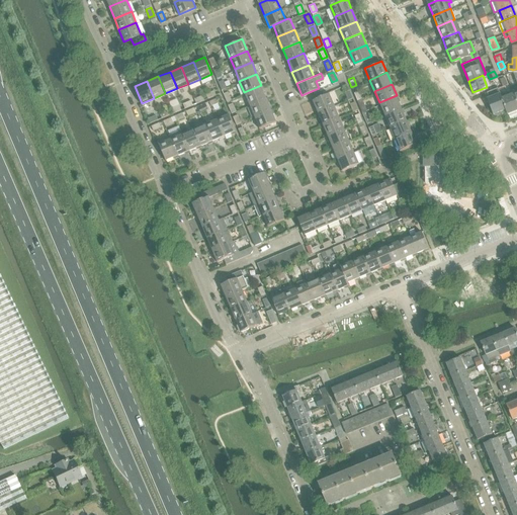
[(244,92),(249,104),(266,97),(261,85),(244,92)]
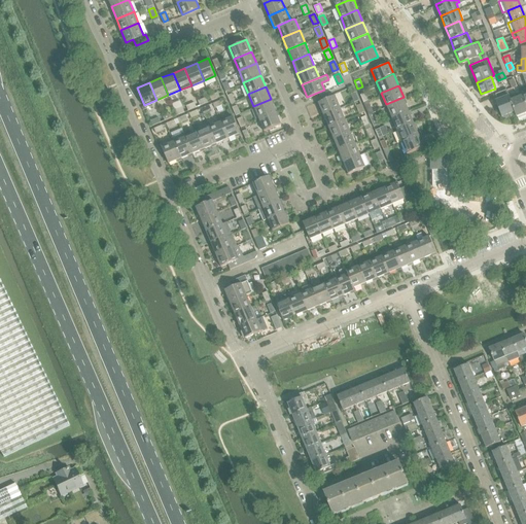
[(501,114),(514,109),(510,99),(505,89),(493,94),(501,114)]
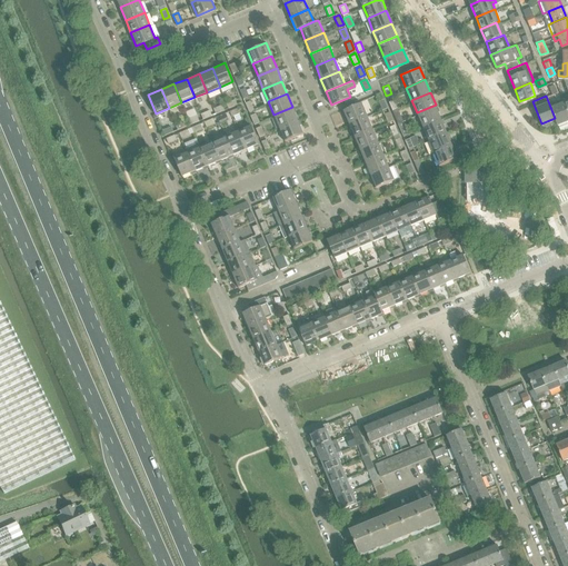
[(342,109),(348,122),(367,115),(361,101),(342,109)]
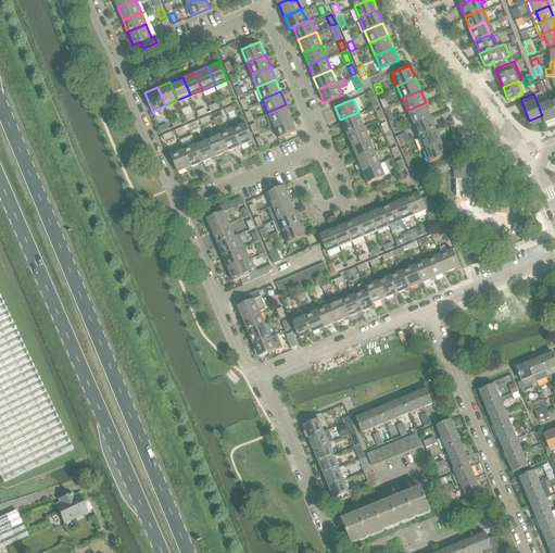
[(544,121),(554,116),(554,110),(551,99),(538,104),(542,115),(544,121)]
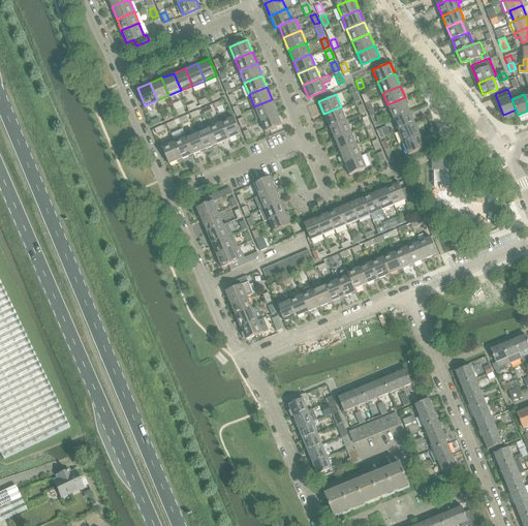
[(387,104),(393,117),(410,110),(405,97),(387,104)]
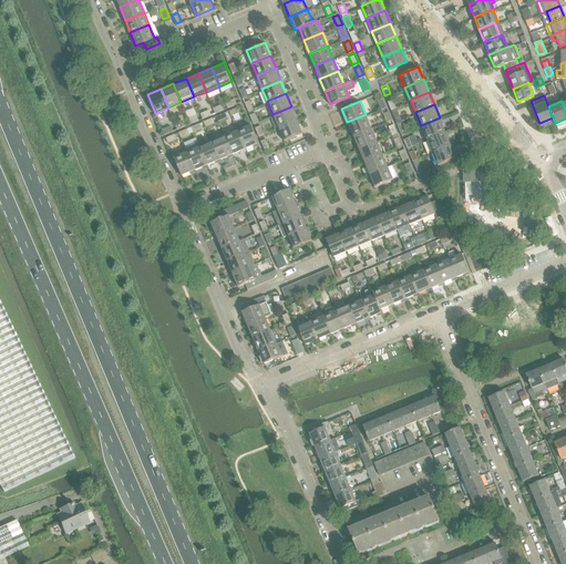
[(273,114),(278,126),(297,119),(291,106),(273,114)]
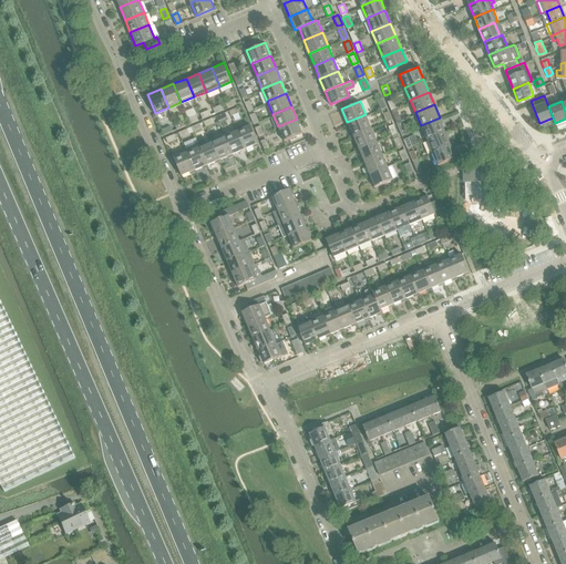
[(390,109),(395,121),(401,119),(395,106),(390,109)]
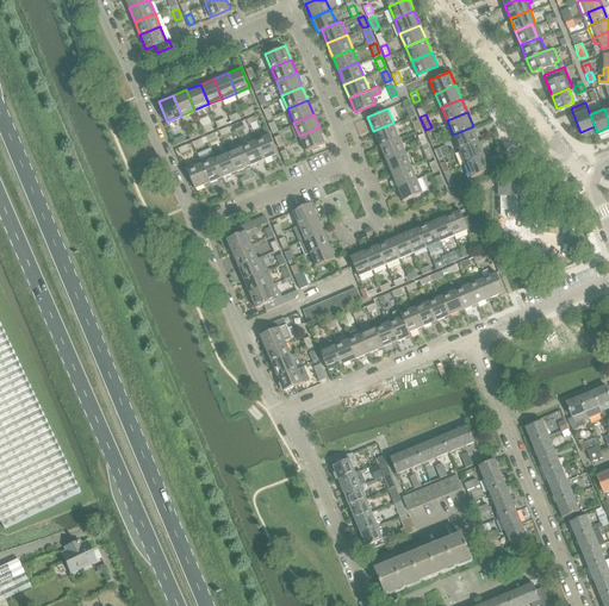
[(268,122),(272,131),(278,129),(273,119),(268,122)]
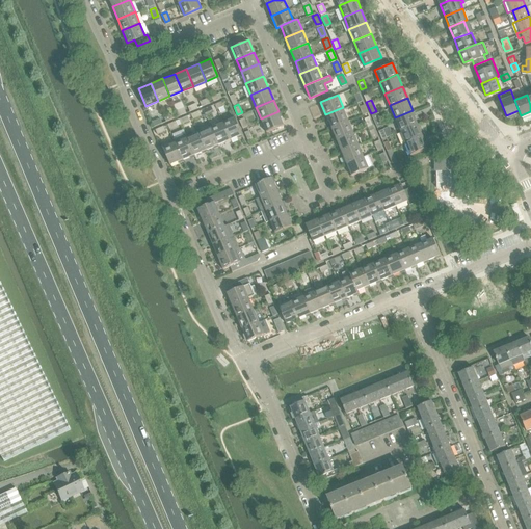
[(176,109),(178,114),(185,111),(183,106),(176,109)]
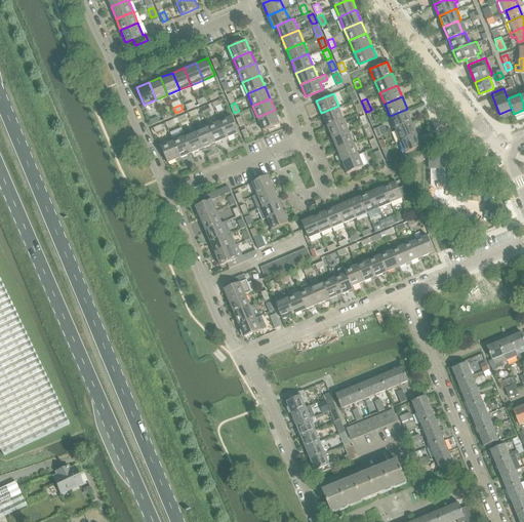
[(321,113),(326,124),(344,117),(338,106),(321,113)]
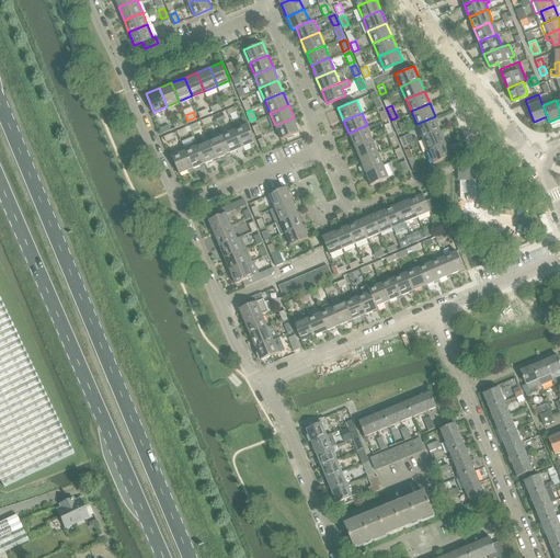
[(416,124),(422,136),(440,128),(435,116),(416,124)]
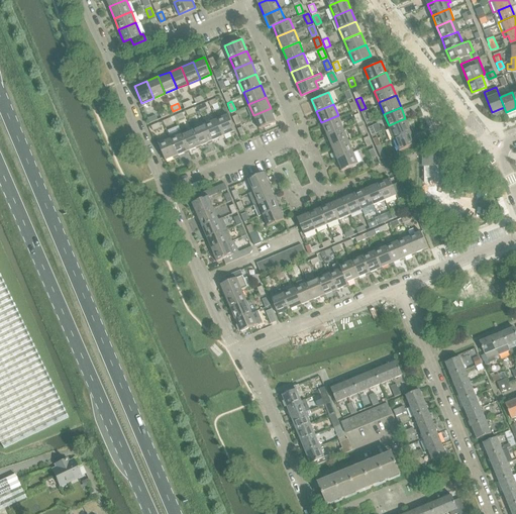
[(159,111),(161,116),(169,113),(167,108),(159,111)]
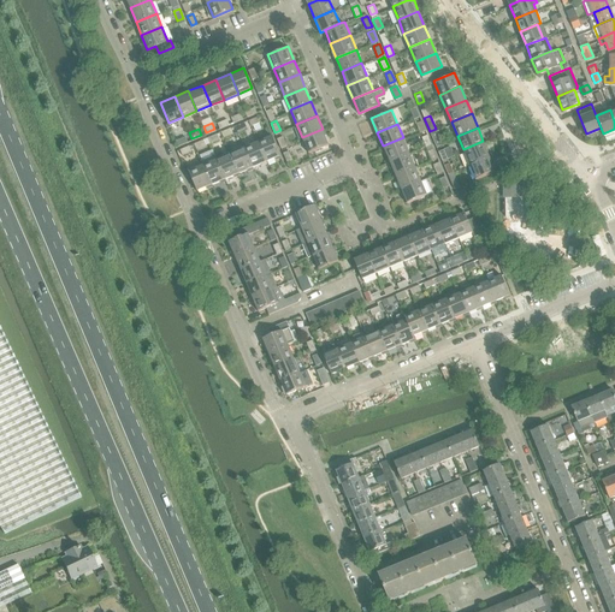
[(329,143),(323,129),(302,137),(308,152),(329,143)]
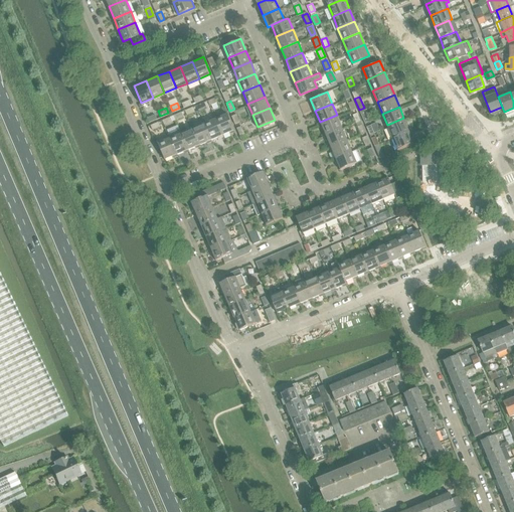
[(369,119),(364,108),(359,110),(364,121),(369,119)]
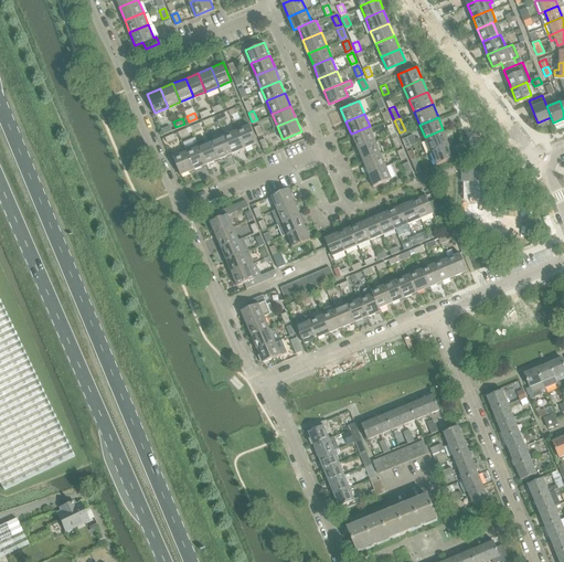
[(395,130),(391,122),(385,124),(389,133),(395,130)]
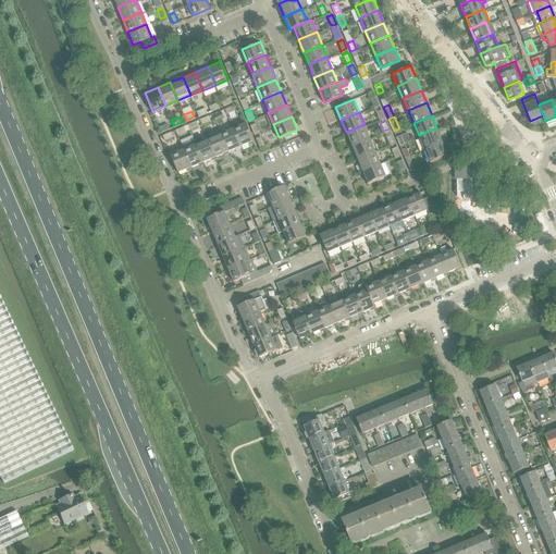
[(250,123),(254,133),(259,131),(255,121),(250,123)]
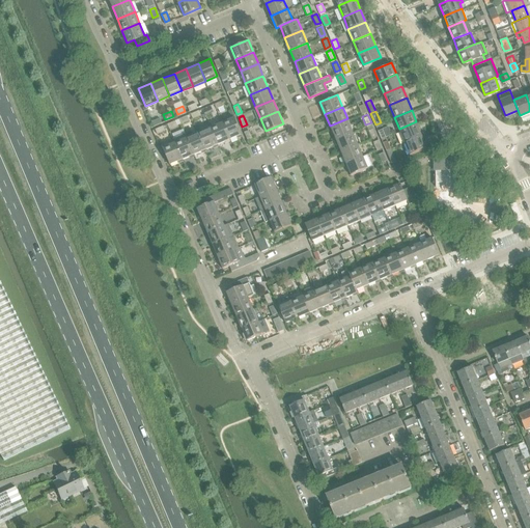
[(234,116),(222,120),(229,138),(242,133),(234,116)]
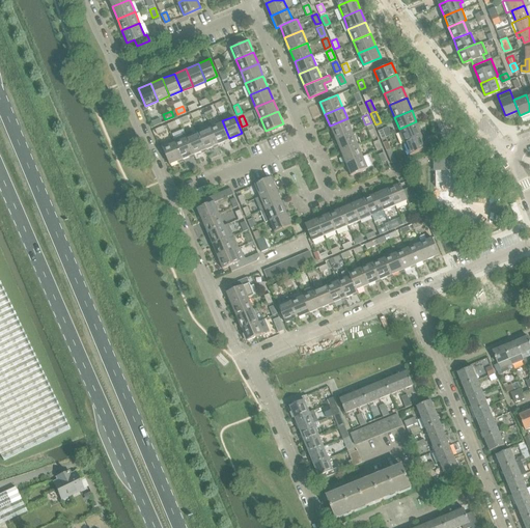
[(330,126),(335,138),(353,131),(347,118),(330,126)]
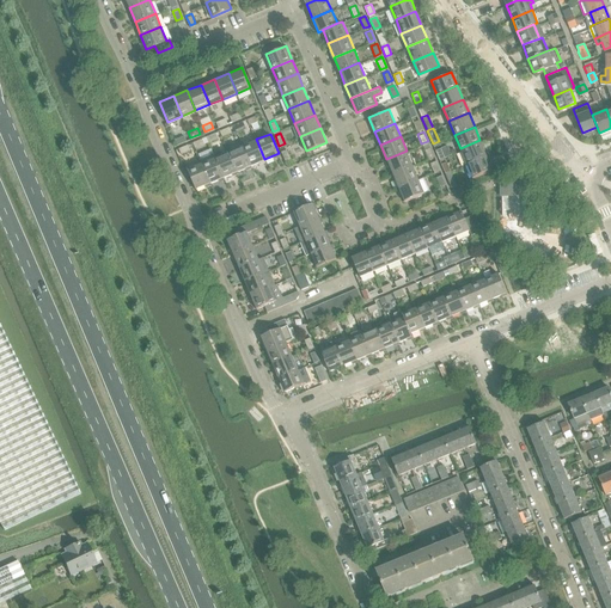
[(256,139),(242,145),(250,165),(264,159),(256,139)]
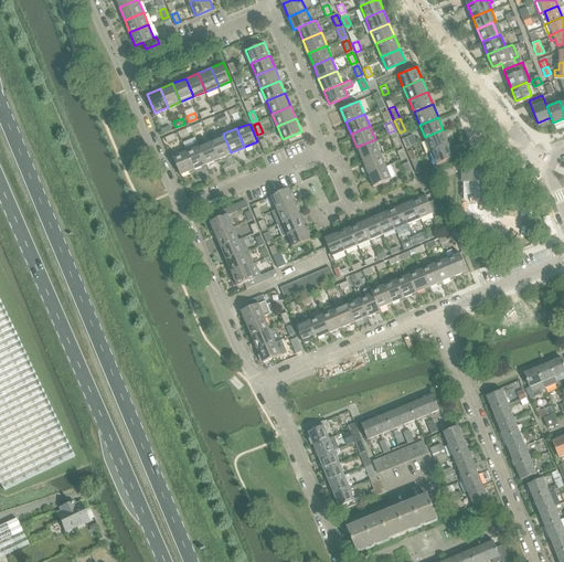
[(425,137),(429,150),(448,142),(443,129),(425,137)]
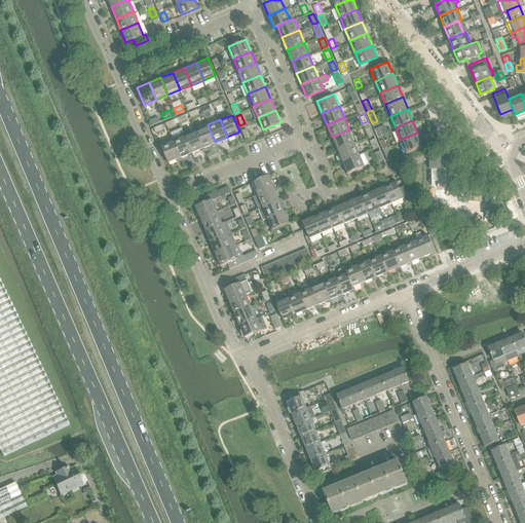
[(208,124),(196,129),(203,147),(215,142),(208,124)]
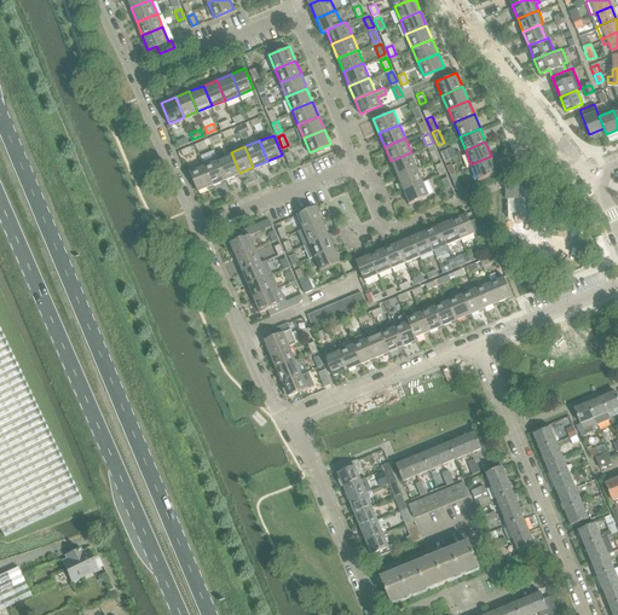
[(438,156),(434,148),(427,150),(432,160),(438,156)]
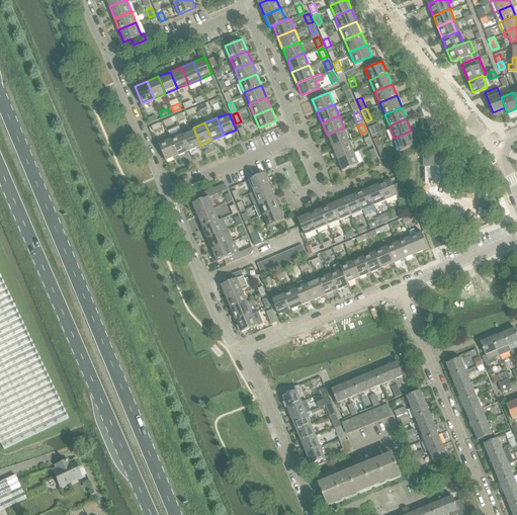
[(367,125),(371,134),(376,132),(372,123),(367,125)]
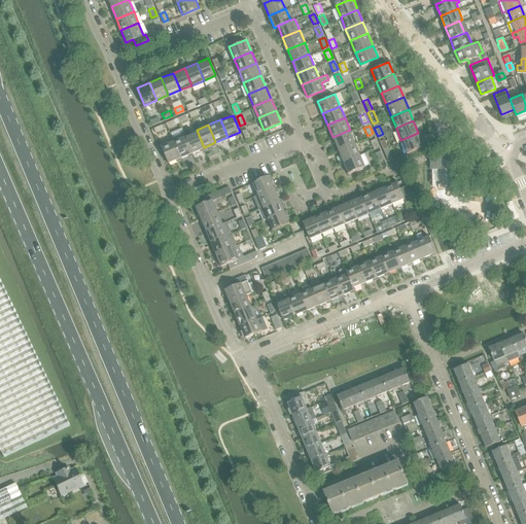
[(171,135),(173,140),(180,156),(191,152),(184,135),(183,130),(171,135)]
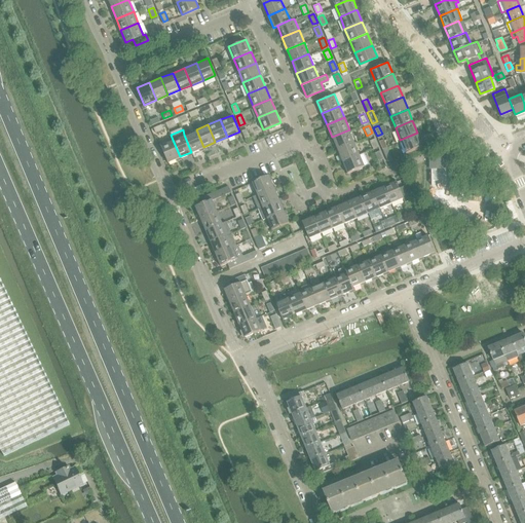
[(196,129),(184,135),(191,152),(203,147),(196,129)]
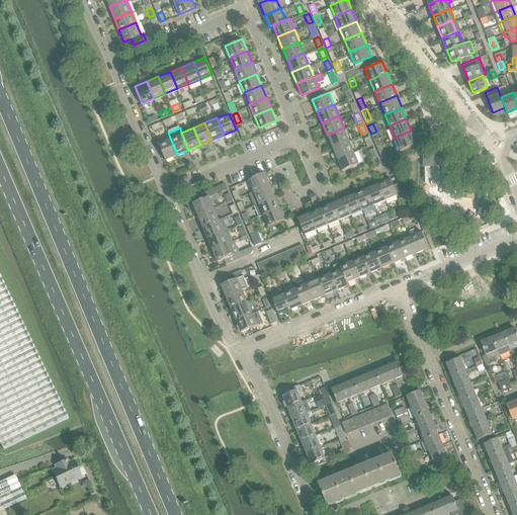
[(327,135),(332,146),(349,139),(344,127),(327,135)]
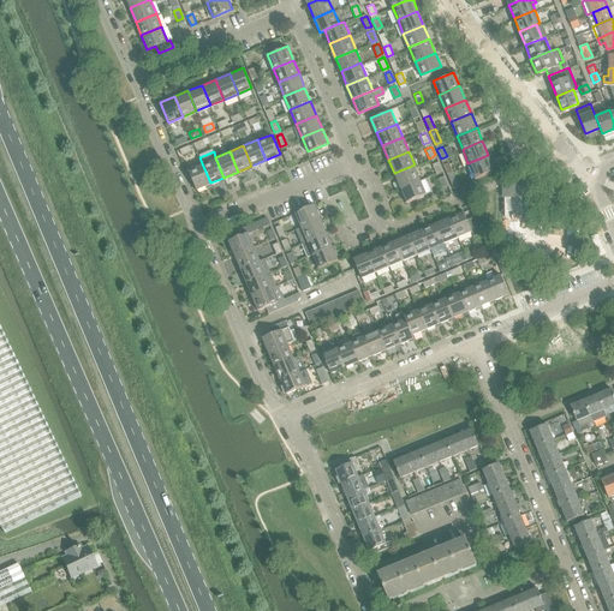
[(494,168),(488,155),(468,163),(474,178),(494,168)]
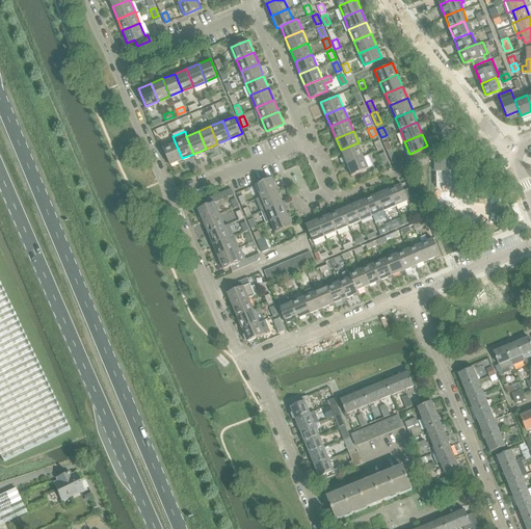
[(382,140),(387,149),(391,147),(388,138),(382,140)]
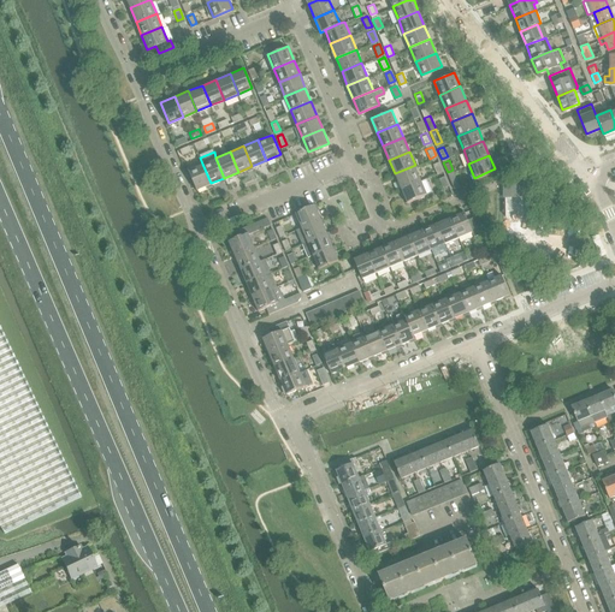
[(196,189),(211,183),(202,164),(188,170),(196,189)]
